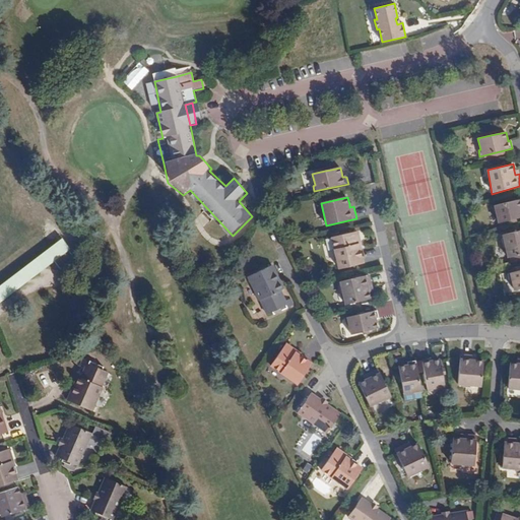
[(498,222),(510,219),(516,218),(519,216),(519,199),(492,206),(493,214),(495,214),(498,222)]
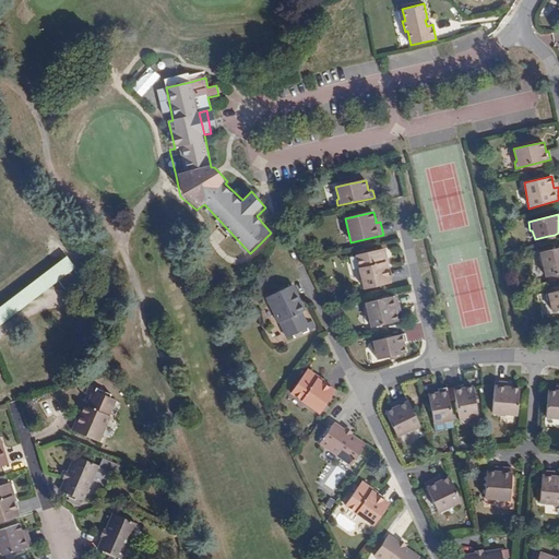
[(558,273),(558,248),(539,252),(545,276),(558,273)]
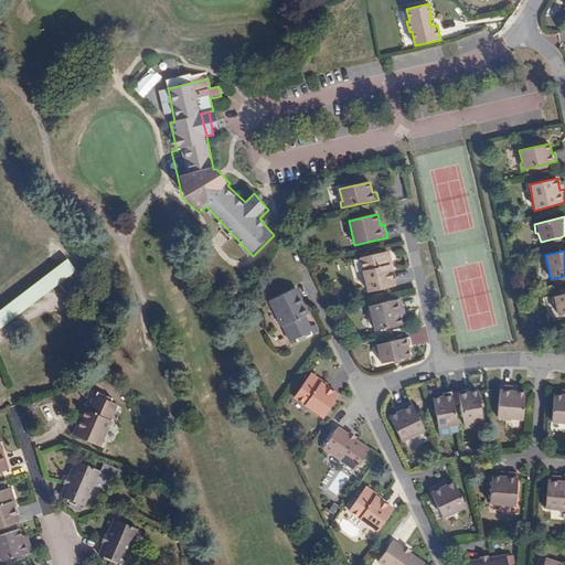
[(396,286),(393,270),(391,263),(393,262),(392,254),(388,253),(360,258),(368,291),(396,286)]
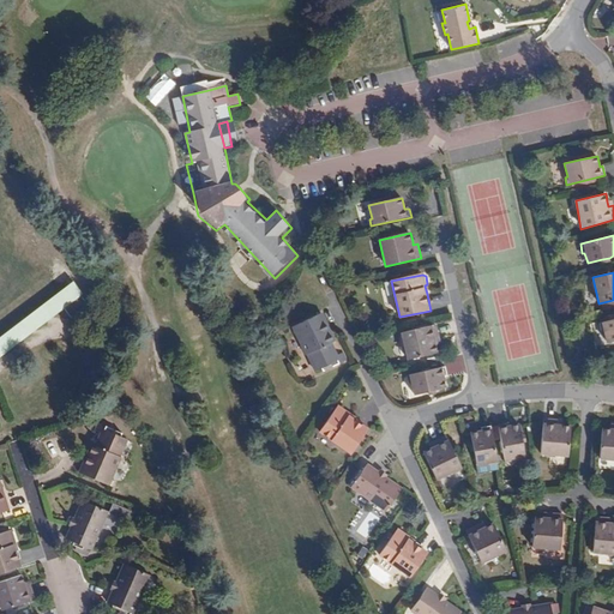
[(0,356),(64,308),(82,296),(74,287),(0,343),(0,356)]
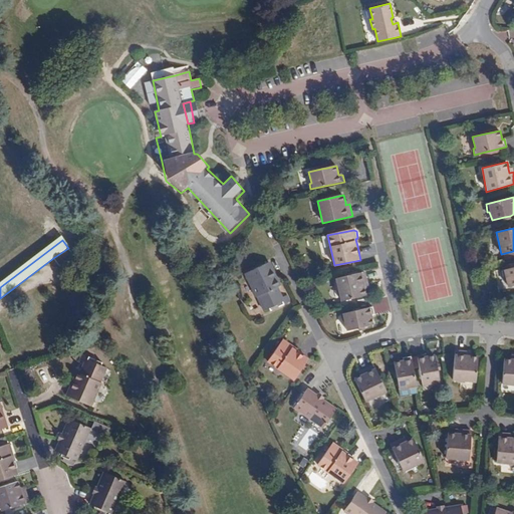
[(68,248),(53,258),(59,266),(73,255),(68,248)]
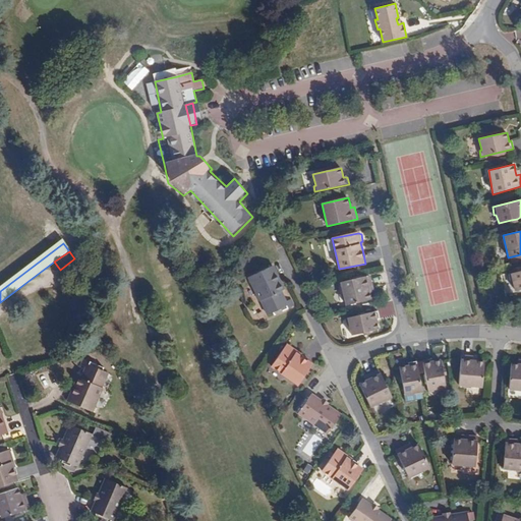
[(258,302),(259,301),(262,300),(268,314),(273,312),(287,305),(288,308),(294,305),(291,299),(287,301),(282,291),(285,289),(274,266),(247,278),(258,302)]
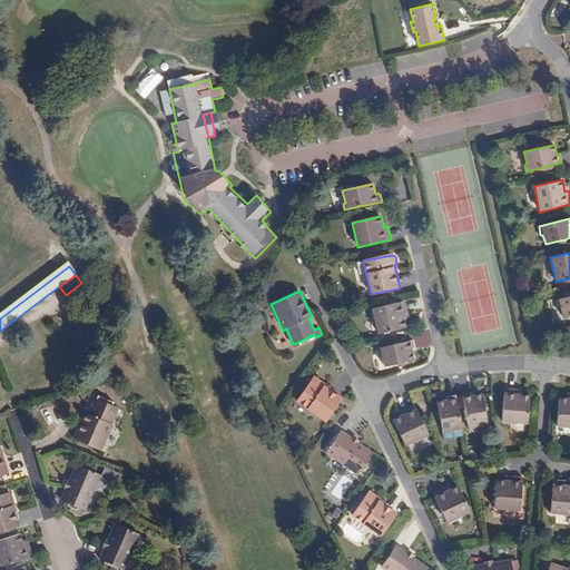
[(563,318),(569,316),(569,296),(556,301),(557,308),(560,307),(563,318)]
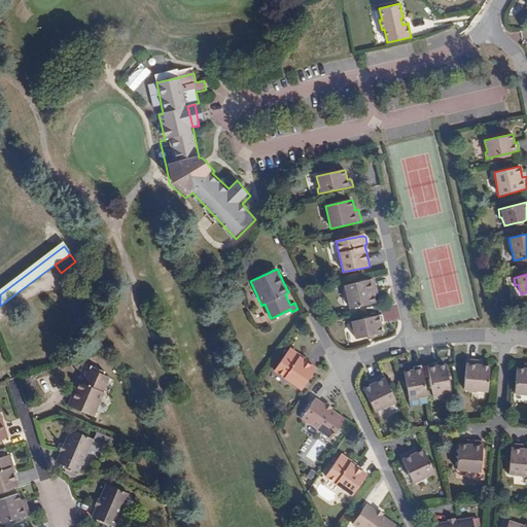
[(376,303),(374,296),(373,291),(377,290),(374,279),(344,285),(349,309),(376,303)]
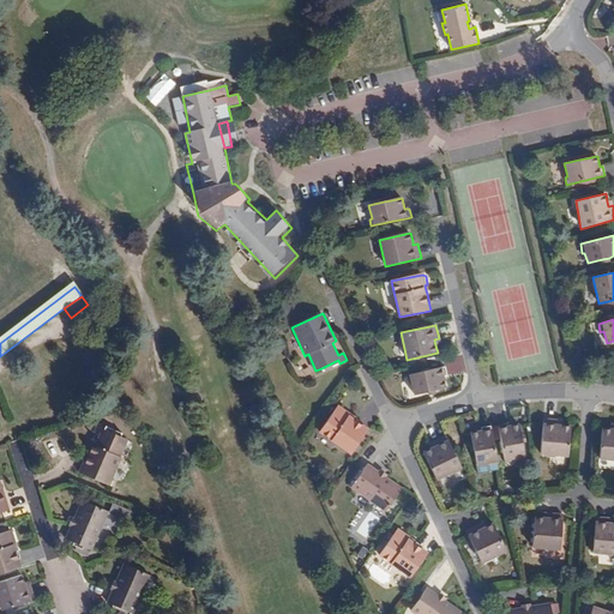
[(308,354),(306,355),(314,371),(315,371),(308,354)]
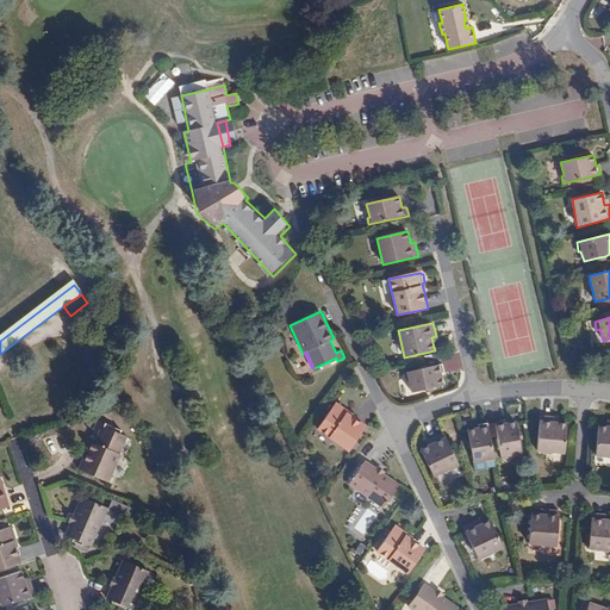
[(321,369),(337,361),(336,358),(319,366),(321,369)]
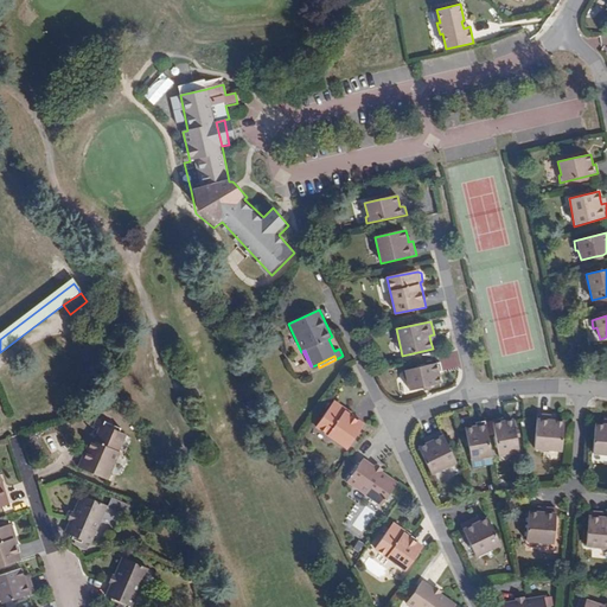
[(423,387),(429,385),(441,383),(439,372),(441,371),(440,364),(402,371),(403,379),(406,378),(409,390),(423,387)]
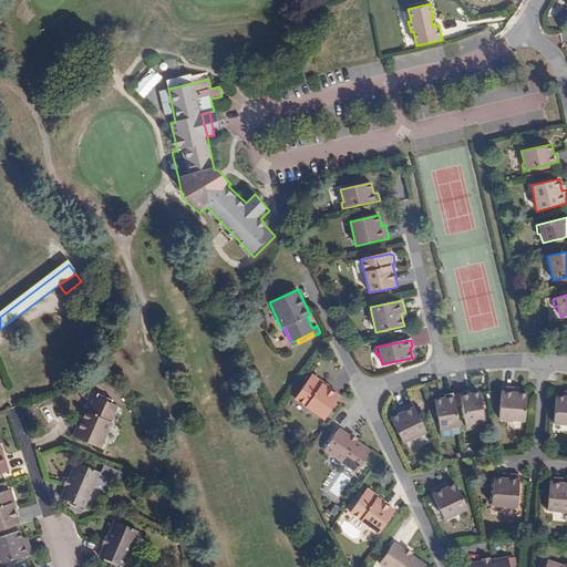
[(340,397),(327,387),(320,382),(321,380),(315,374),(310,375),(295,399),(323,420),(340,397)]
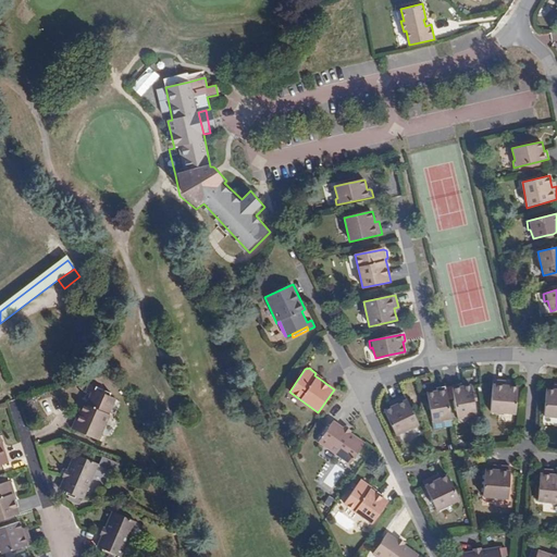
[(518,386),(510,385),(506,385),(506,381),(493,380),(490,412),(515,416),(518,386)]
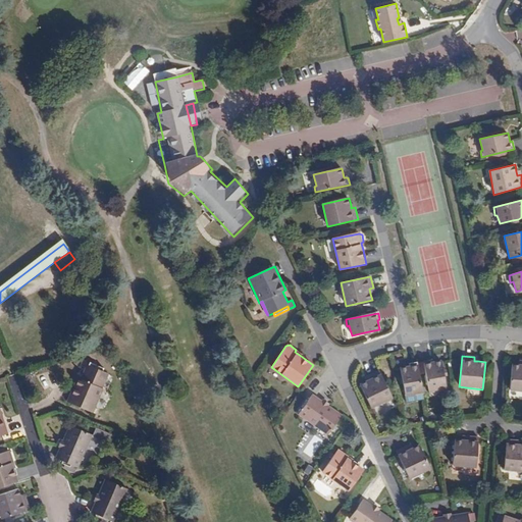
[(103,388),(102,388),(100,387),(106,372),(103,371),(89,365),(90,362),(84,359),(81,365),(85,367),(80,378),(76,377),(66,402),(93,413),(103,388)]
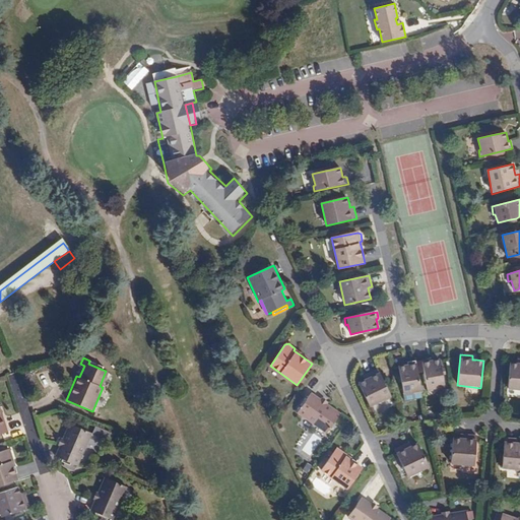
[(443,376),(442,369),(440,359),(430,361),(430,359),(421,360),(428,392),(435,391),(435,389),(445,387),(443,376)]
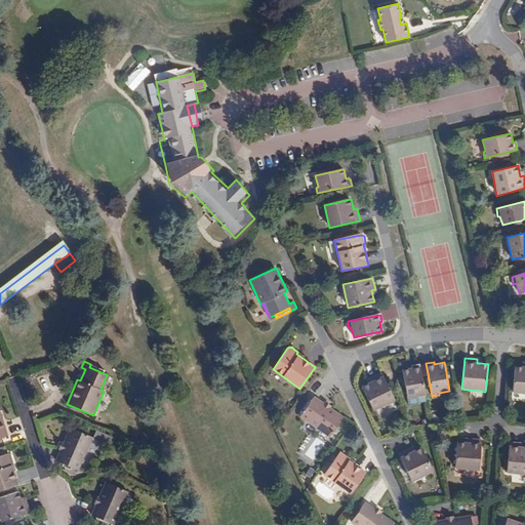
[(105,370),(90,364),(89,367),(104,373),(105,370)]
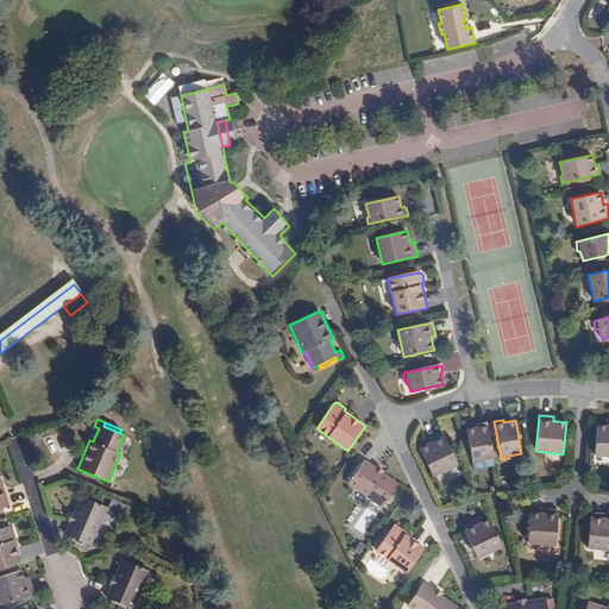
[(484,463),(494,460),(487,422),(476,425),(477,427),(466,429),(469,440),(470,449),(472,463),(482,460),(484,463)]
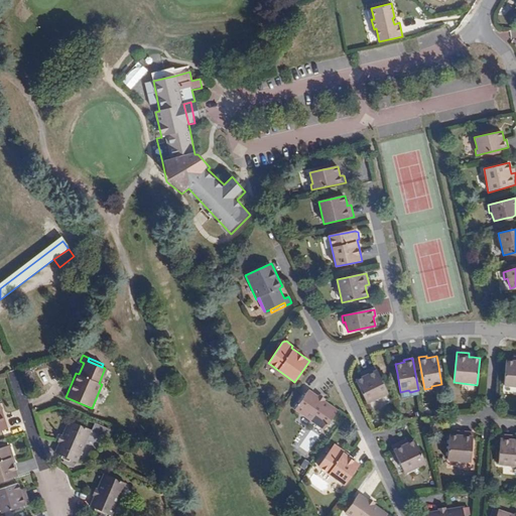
[(515,361),(513,361),(505,360),(503,386),(515,387),(515,361)]
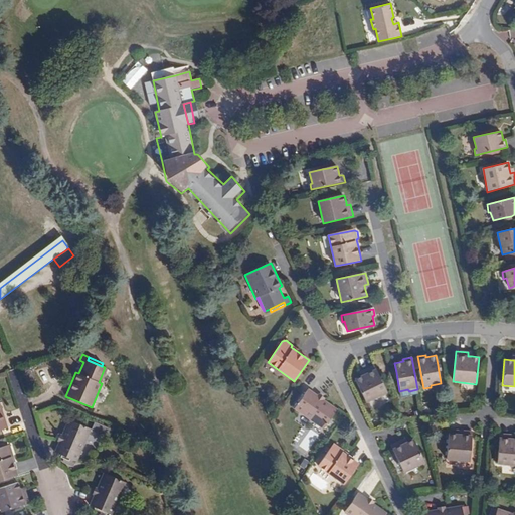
[(374,365),(363,370),(365,374),(360,376),(354,379),(366,403),(387,392),(374,365)]
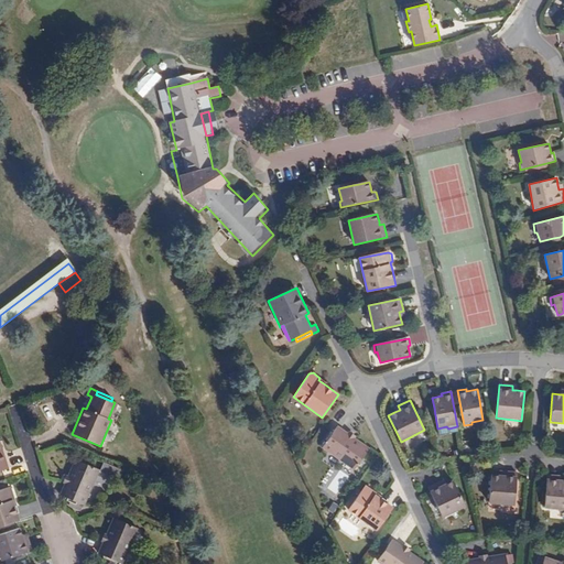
[(108,419),(110,420),(117,403),(115,402),(108,419)]
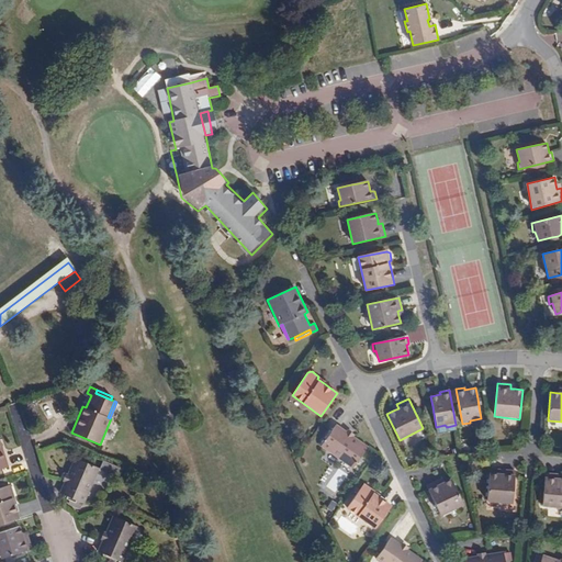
[(337,424),(321,447),(352,469),(368,446),(337,424)]
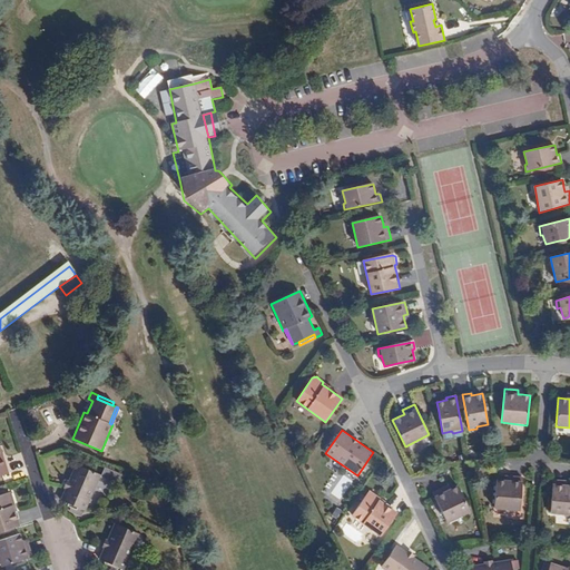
[(0,474),(9,472),(0,445),(0,474)]
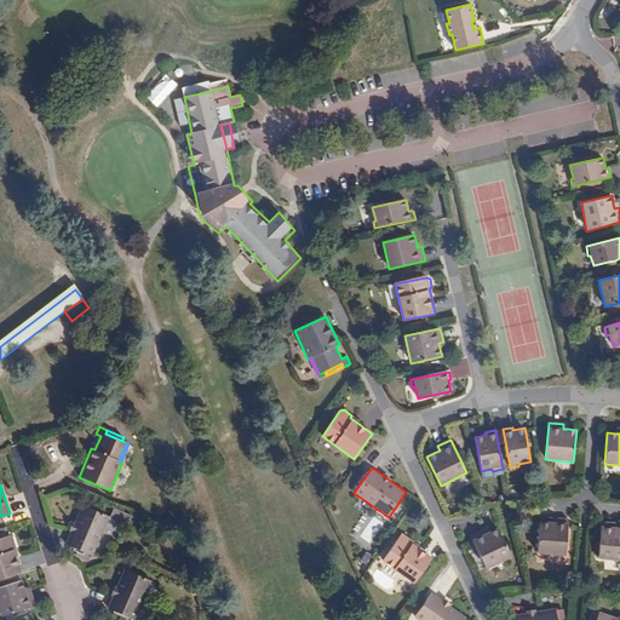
[(82,505),(65,544),(92,556),(109,516),(82,505)]
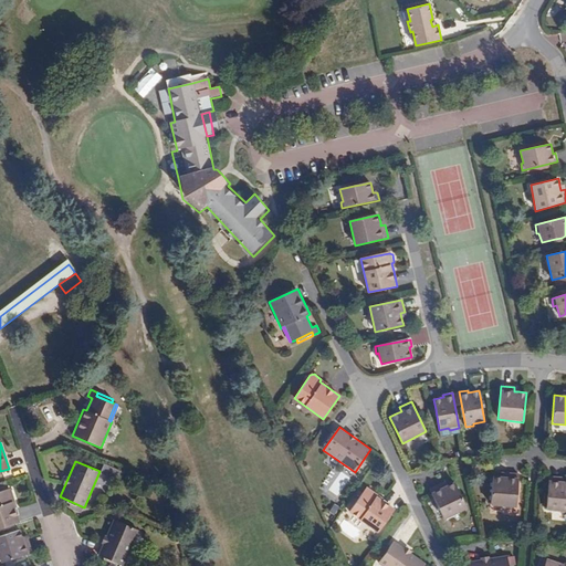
[(519,474),(506,473),(505,478),(501,477),(493,475),(490,505),(515,507),(519,474)]
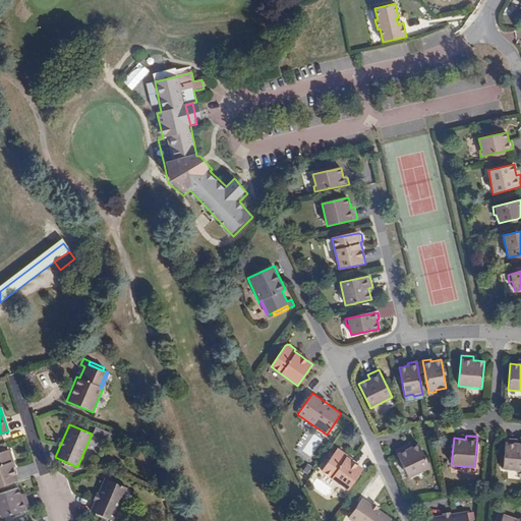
[(520,444),(517,444),(517,440),(505,439),(503,469),(520,470),(520,444)]
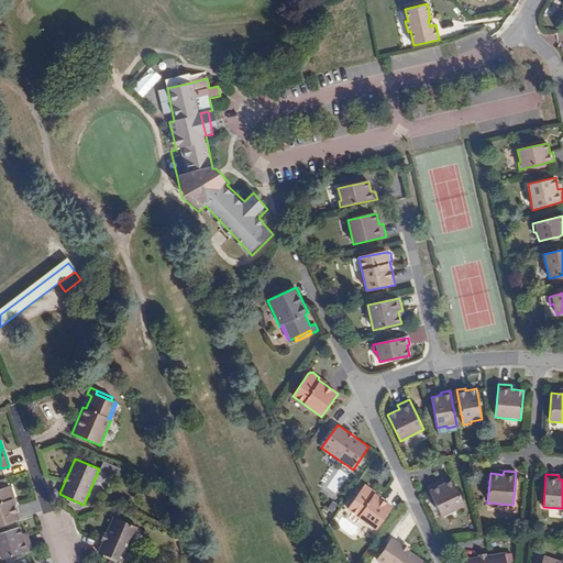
[(452,479),(445,483),(441,485),(439,481),(427,487),(441,517),(464,506),(452,479)]
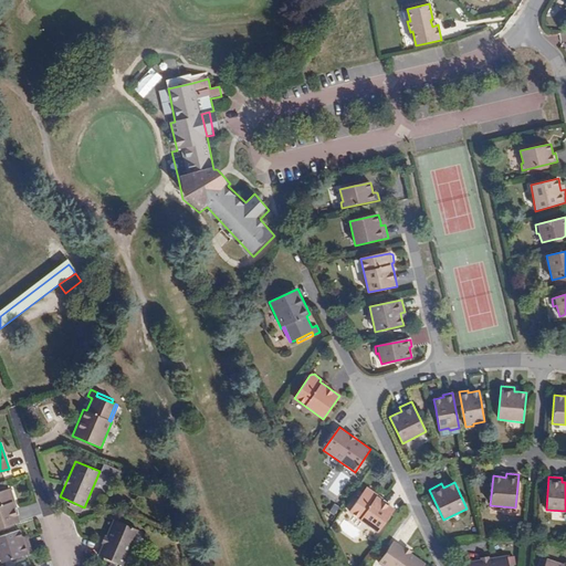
[(0,527),(20,522),(14,506),(12,500),(14,499),(11,488),(0,491),(0,527)]
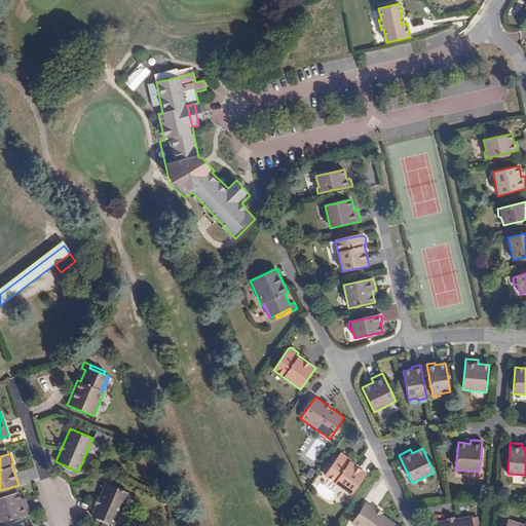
[(366,473),(354,464),(348,460),(349,458),(343,454),(339,454),(325,477),(350,494),(366,473)]
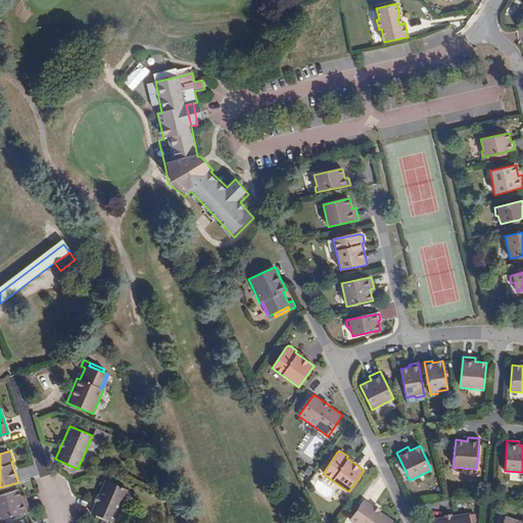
[(105,480),(90,513),(113,522),(128,490),(105,480)]
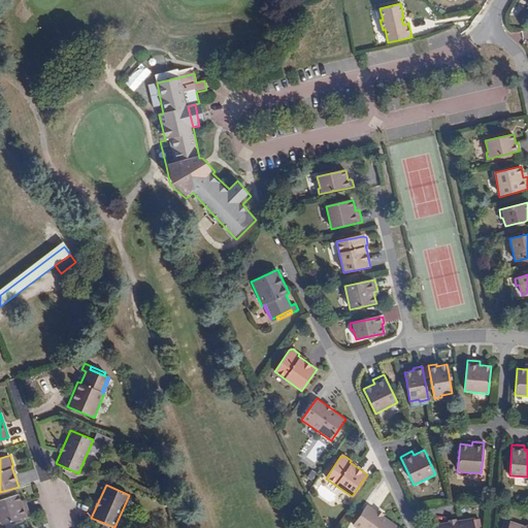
[(21,500),(19,494),(0,499),(0,522),(1,525),(30,515),(26,502),(22,504),(21,500)]
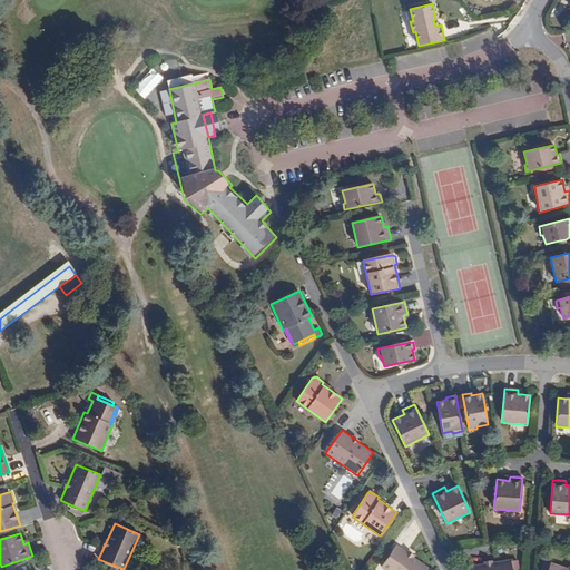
[(396,544),(381,568),(383,569),(425,569),(428,567),(396,544)]
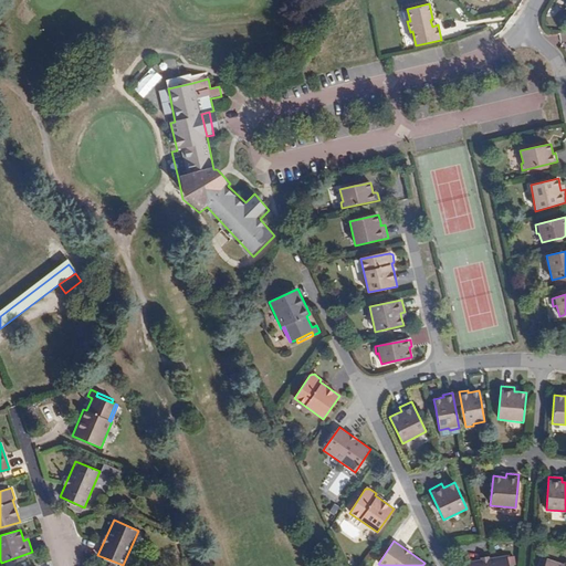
[(469,565),(507,565),(506,555),(468,562),(469,565)]
